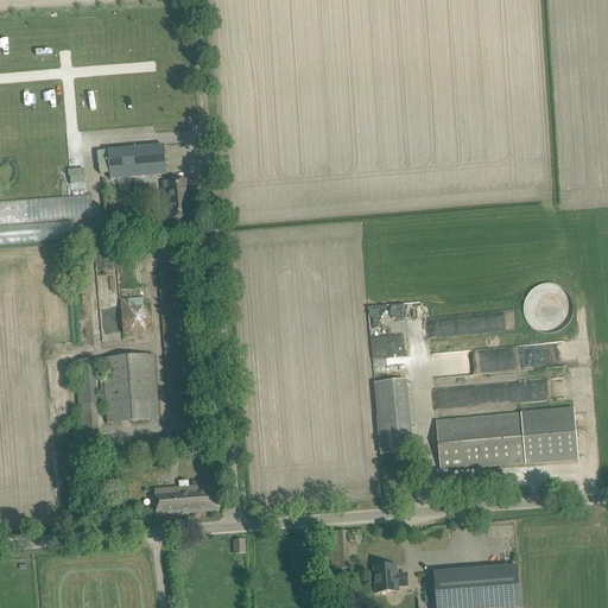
[(111,150),(113,178),(169,175),(166,146),(111,150)]
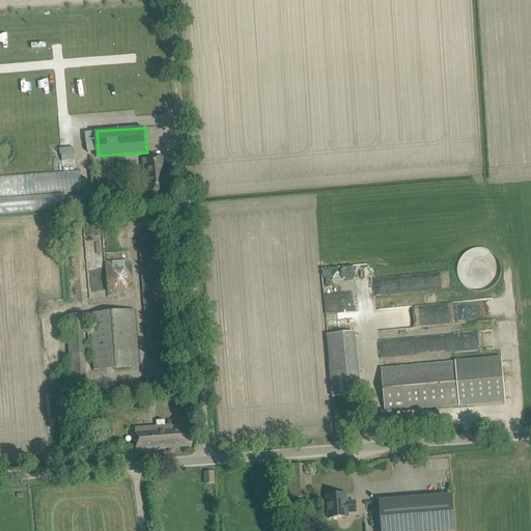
[(147,159),(150,190),(167,189),(164,158),(147,159)]
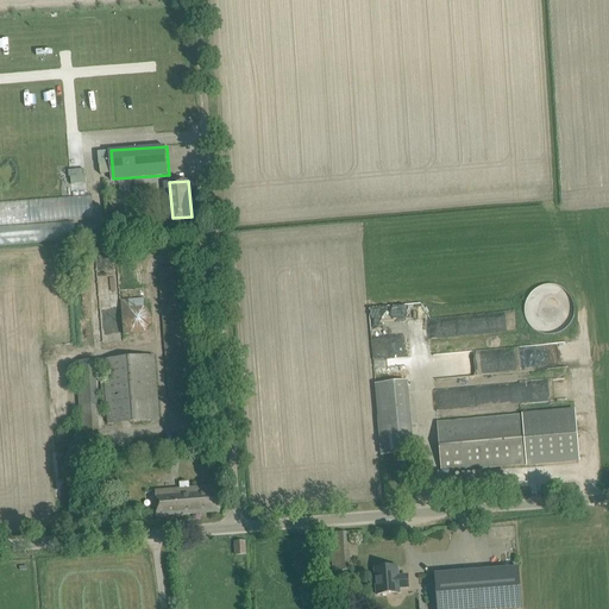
[(92,196),(0,202),(0,245),(75,240),(74,223),(93,221),(92,196)]
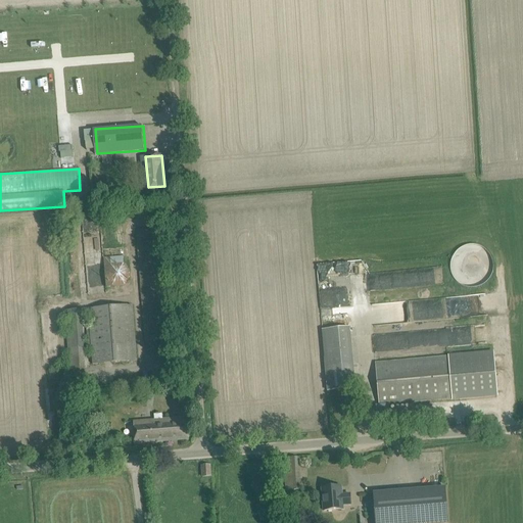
[(69,194),(70,205),(88,204),(87,192),(69,194)]
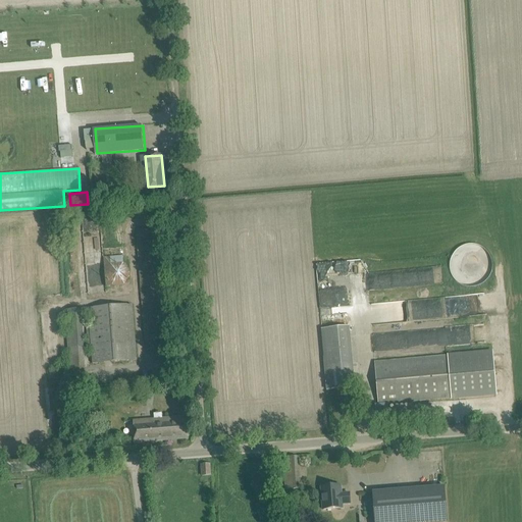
[(471,288),(474,288),(478,286),(481,284),(484,282),(487,280),(489,277),(490,274),(491,270),(492,266),(492,263),(491,259),(489,256),(489,255),(487,252),(485,250),(482,248),(479,247),(476,246),(473,245),(470,245),(467,245),(463,246),(460,248),(457,250),(454,253),(452,256),(451,259),(450,263),(450,266),(450,270),(451,273),(453,277),(455,280),(457,282),(460,284),(464,286),(467,288),(471,288)]
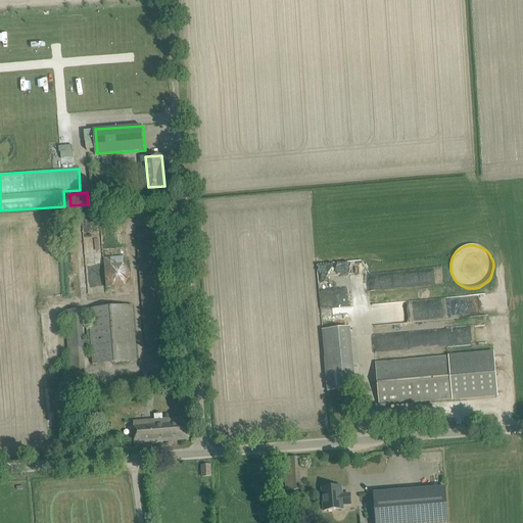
[(123,255),(103,257),(106,288),(112,287),(126,286),(131,275),(124,265),(123,255)]
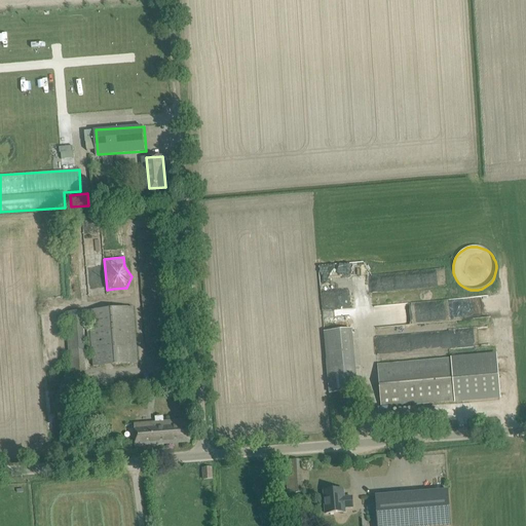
[(91,353),(92,366),(137,363),(133,307),(88,311),(89,327),(86,327),(88,353),(91,353)]
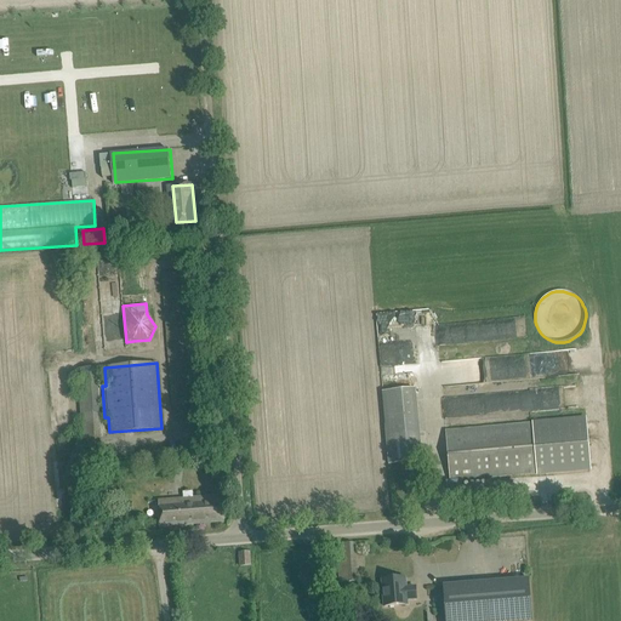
[(620,368),(442,383),(450,482),(446,482),(446,490),(463,489),(463,480),(590,469),(586,420),(620,416),(620,368)]
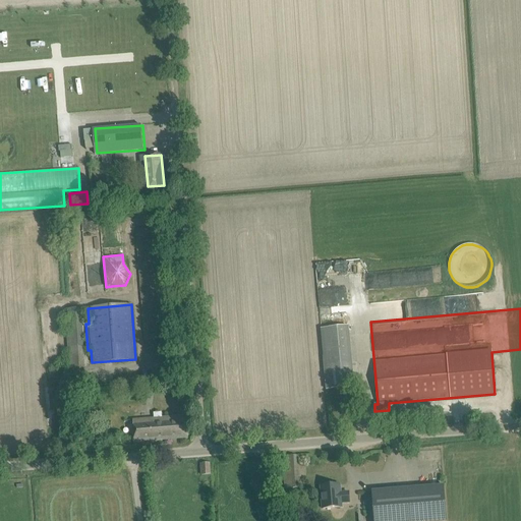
[(321,329),(326,390),(354,387),(348,327),(321,329)]
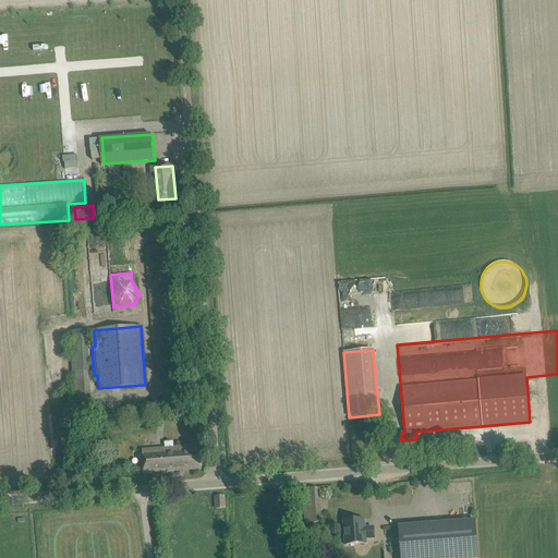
[(97,449),(97,427),(87,427),(87,449),(97,449)]
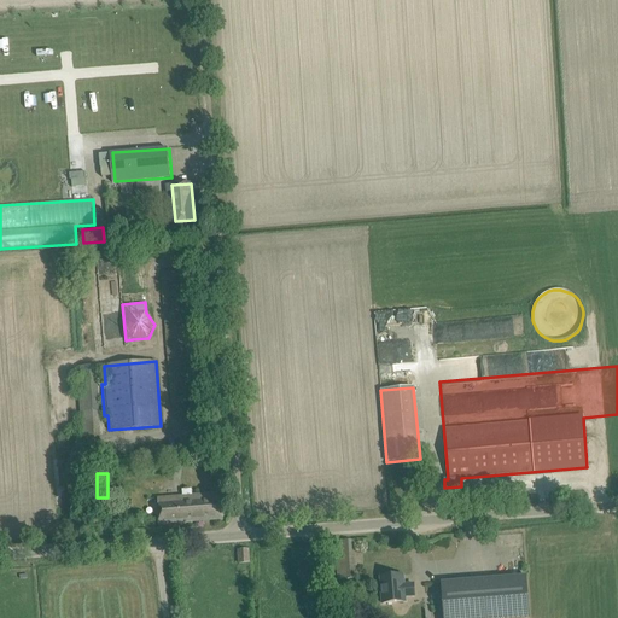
[(157,499),(158,513),(159,525),(223,519),(221,494),(192,496),(191,489),(182,490),(182,496),(157,499)]
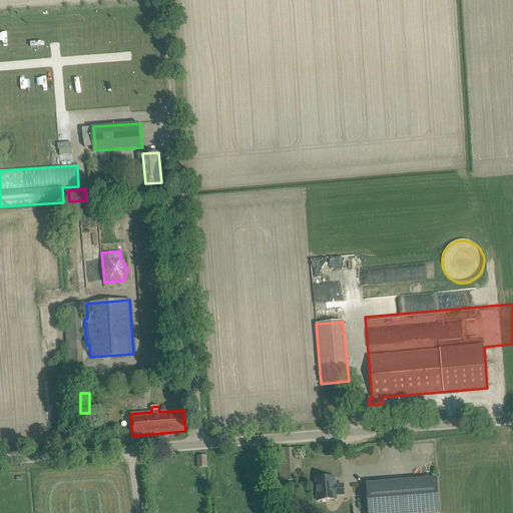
[(294,481),(292,449),(279,450),(281,482),(294,481)]
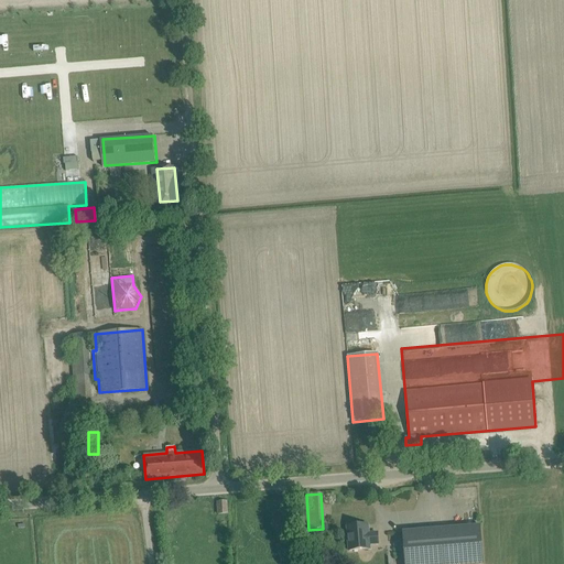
[(370,545),(378,544),(378,533),(366,534),(366,525),(347,527),(349,551),(370,550),(370,545)]
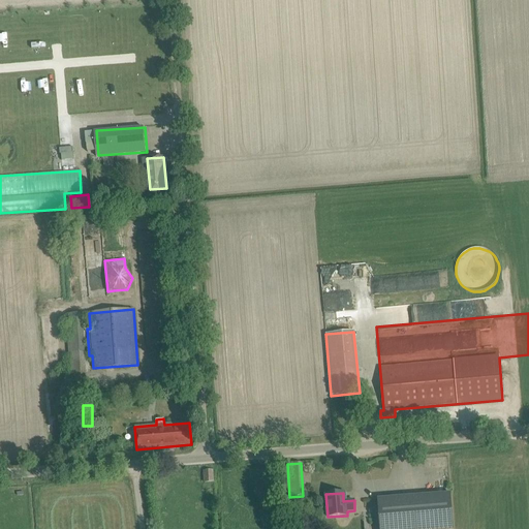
[(453,528),(450,493),(378,499),(379,528),(453,528)]
